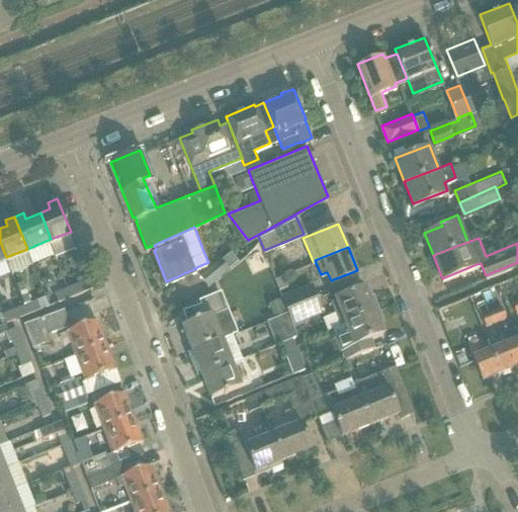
[(230,250),(222,257),(229,266),(238,259),(230,250)]
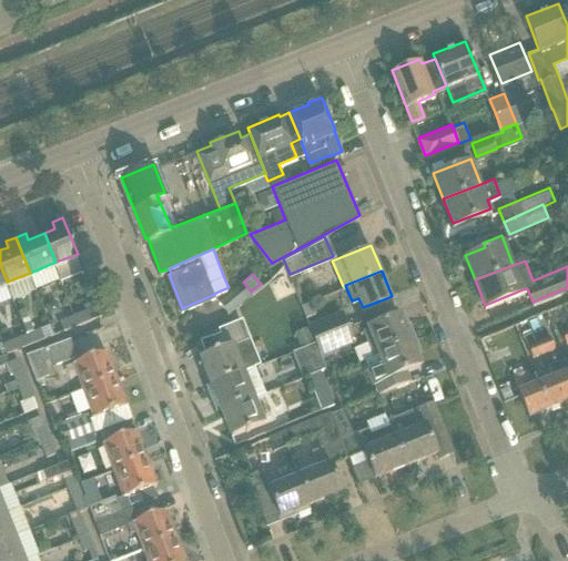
[(284,275),(269,283),(277,302),(293,294),(284,275)]
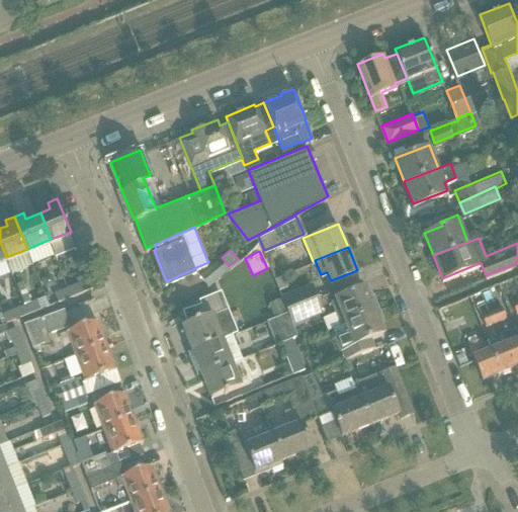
[(221,255),(199,272),(207,283),(229,266),(222,257),(221,255)]
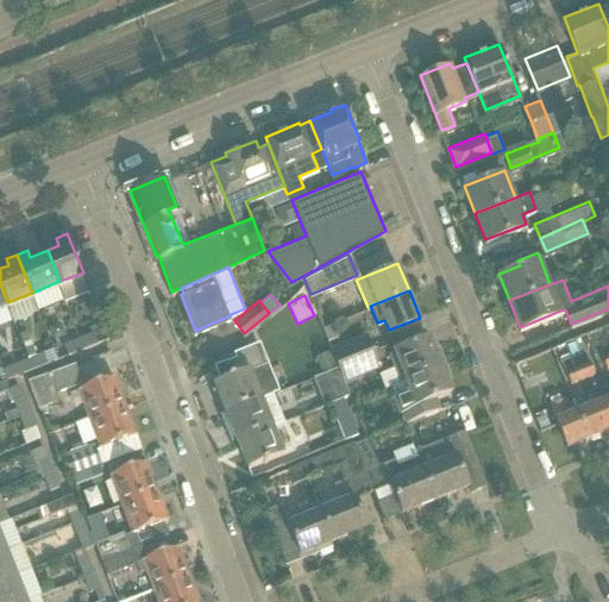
[(93,330),(81,334),(85,344),(108,334),(102,319),(90,323),(93,330)]
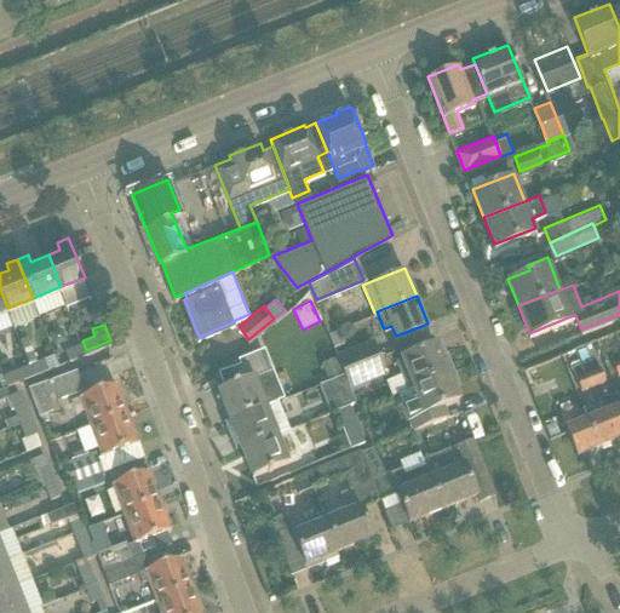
[(333,347),(345,342),(340,328),(327,333),(333,347)]
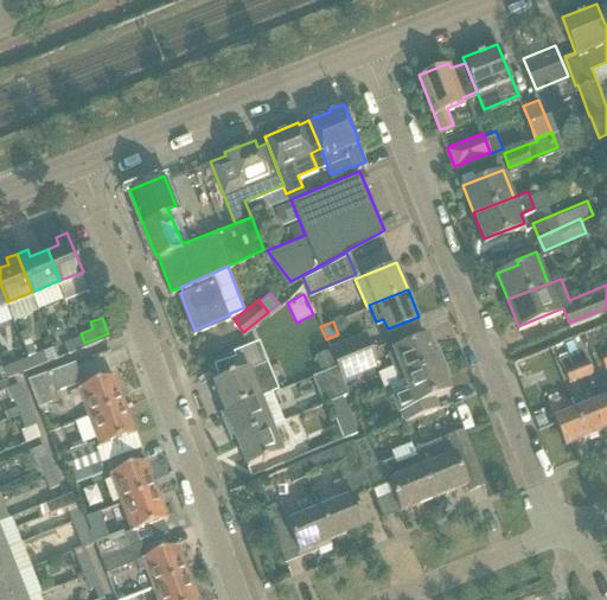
[(43,348),(36,351),(26,327),(19,330),(25,346),(29,353),(32,363),(46,357),(43,348)]
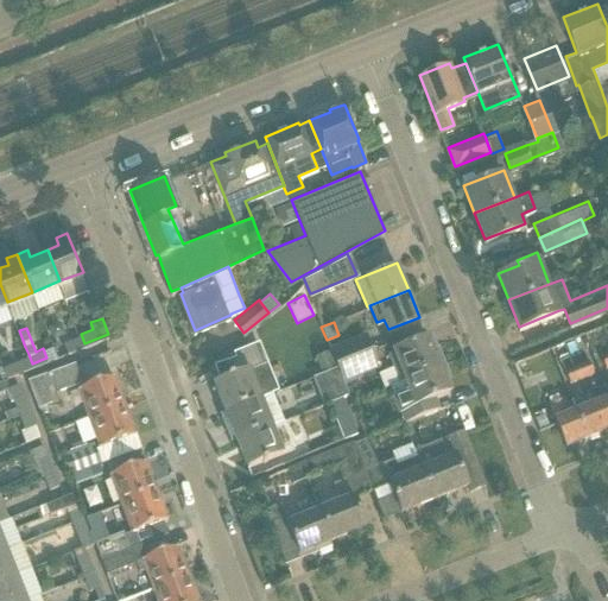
[(329,343),(330,346),(336,360),(374,345),(367,329),(329,343)]
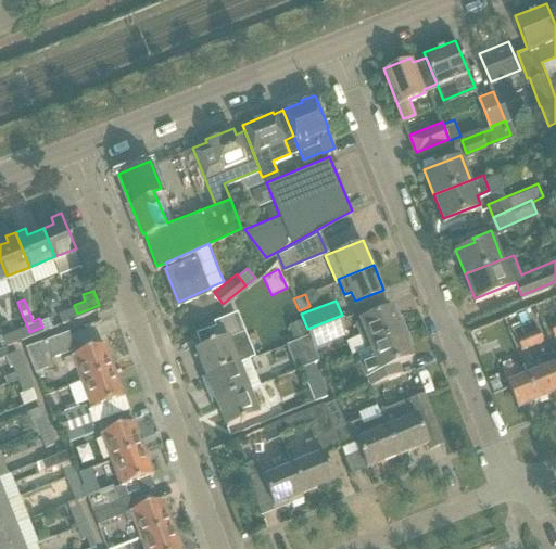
[(77,314),(74,305),(60,310),(63,319),(77,314)]
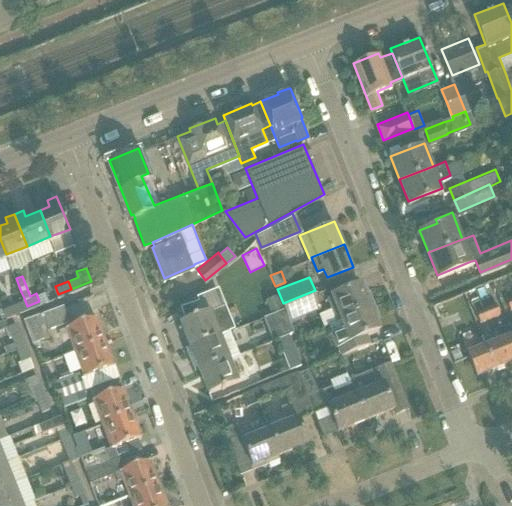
[(338,290),(326,295),(335,318),(373,302),(368,289),(363,291),(359,282),(338,290)]
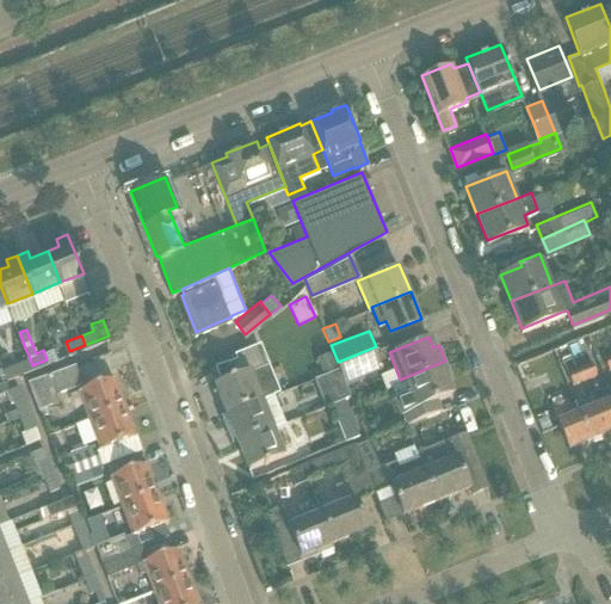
[(224,378),(215,382),(226,411),(273,392),(277,390),(258,343),(234,351),(236,356),(218,363),(224,378)]
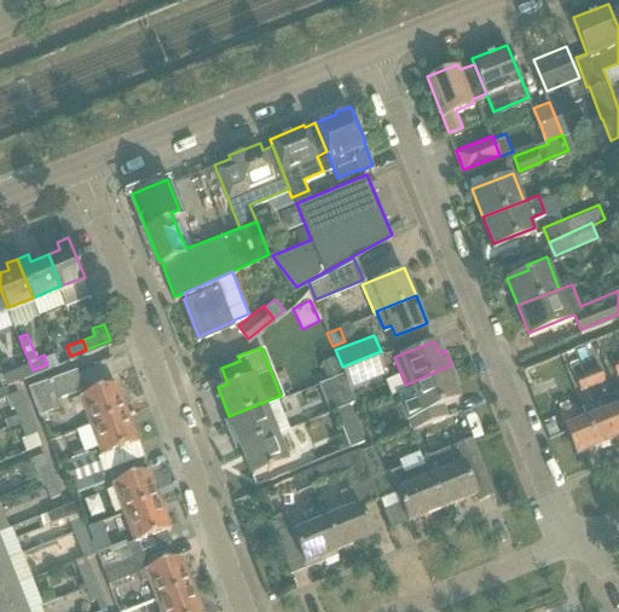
[(388,370),(381,351),(342,367),(343,370),(345,370),(352,388),(363,384),(362,381),(388,370)]
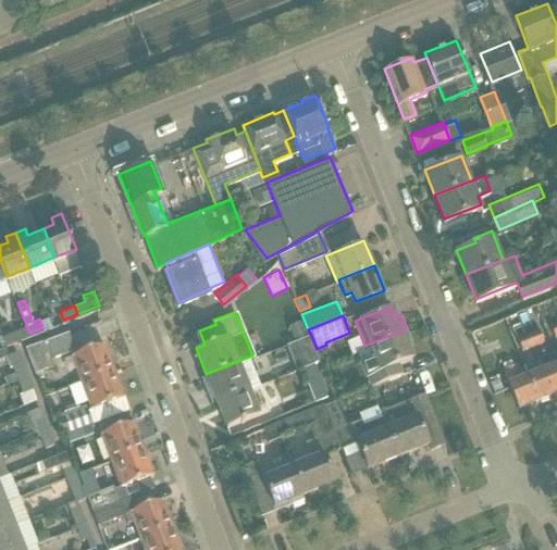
[(302,316),(289,322),(295,338),(309,333),(308,329),(302,316)]
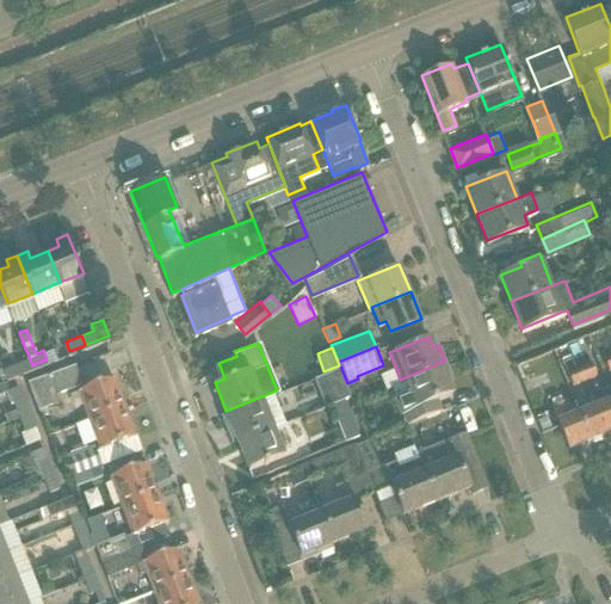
[(29,356),(2,368),(6,377),(32,365),(29,356)]
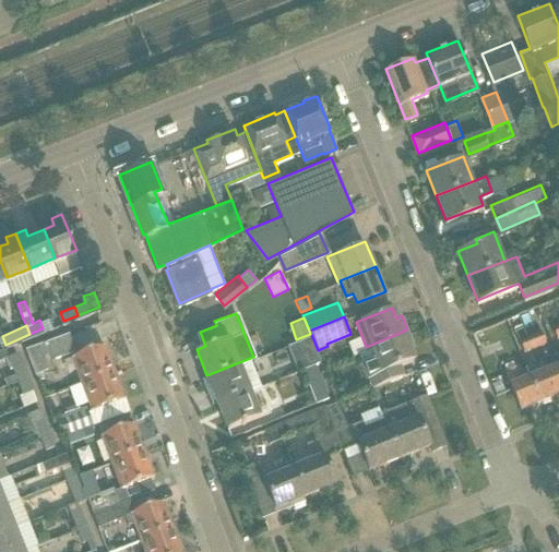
[(542,327),(530,332),(535,345),(546,339),(542,327)]
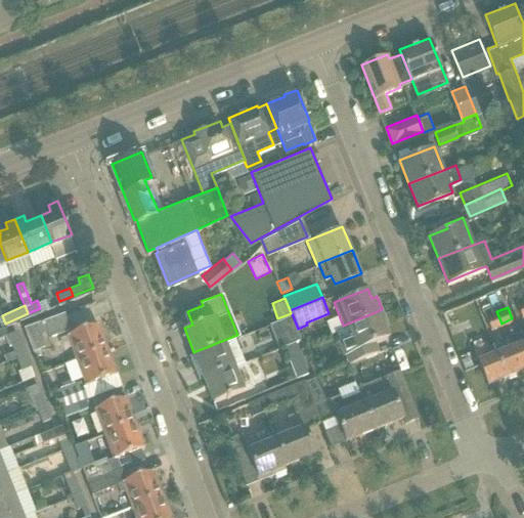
[(66,309),(24,325),(35,355),(41,352),(39,346),(50,342),(47,335),(72,327),(66,309)]
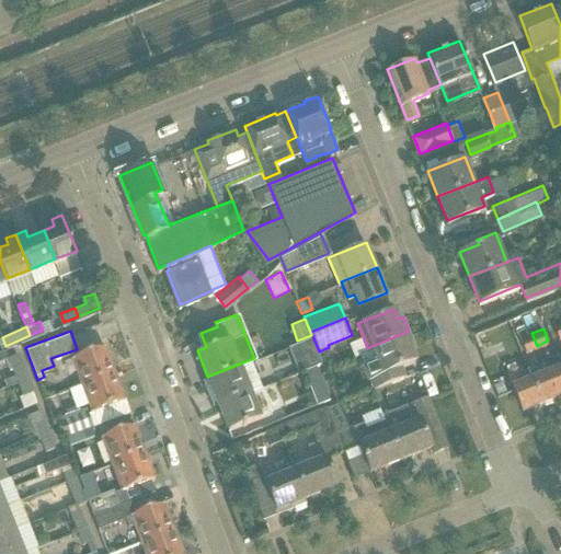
[(367,348),(359,350),(374,385),(385,381),(405,373),(401,364),(413,358),(409,347),(415,345),(409,331),(367,348)]
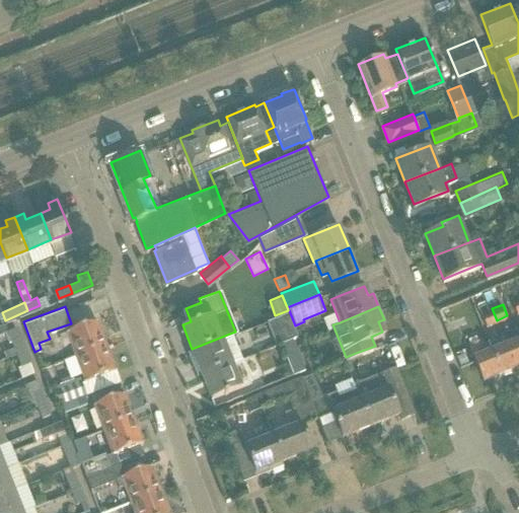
[(487,324),(497,320),(492,308),(482,312),(487,324)]
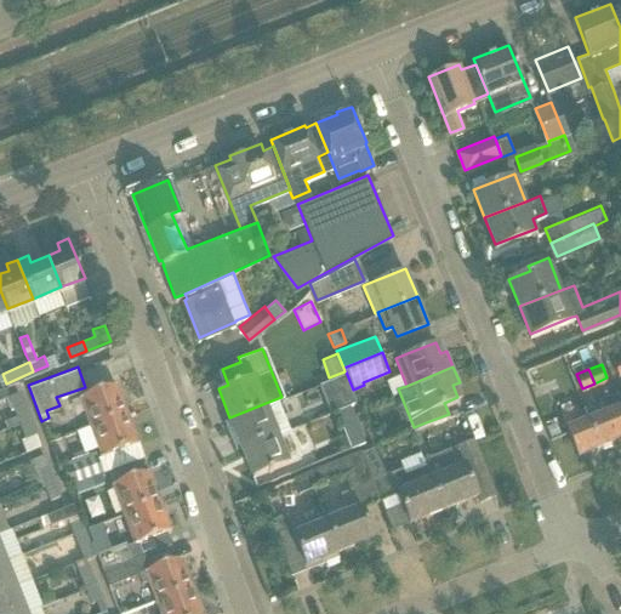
[(345,371),(319,382),(323,392),(349,382),(345,371)]
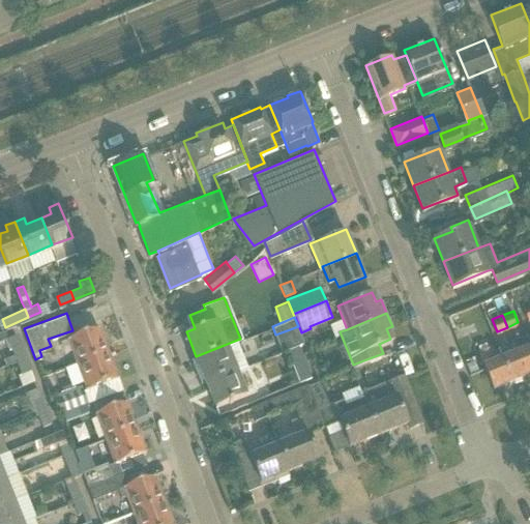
[(98,324),(68,336),(74,350),(78,361),(109,349),(98,324)]
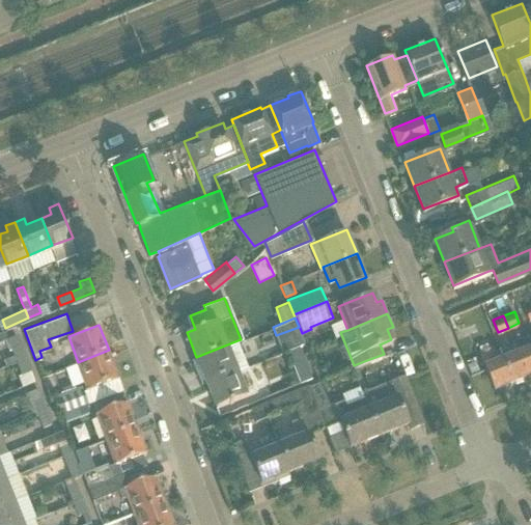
[(16,353),(4,357),(6,363),(18,359),(26,355),(18,333),(4,338),(8,348),(12,347),(16,353)]
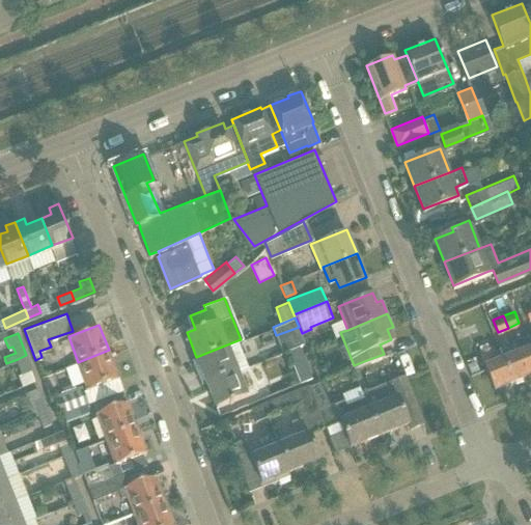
[(530,370),(530,341),(528,334),(512,340),(516,351),(526,374),(530,370)]
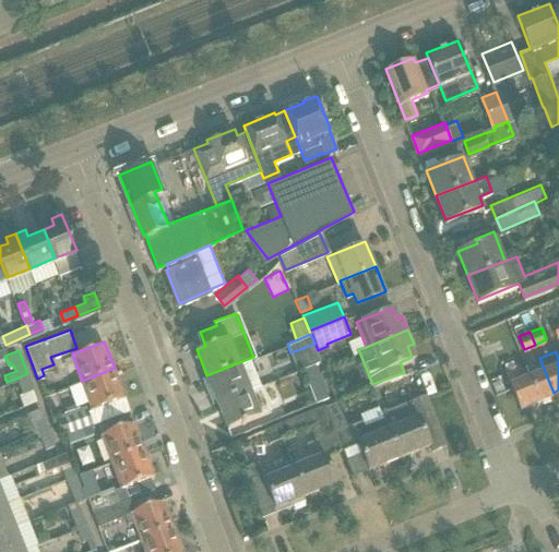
[(259,383),(250,358),(206,375),(203,376),(206,387),(211,386),(216,400),(259,383)]
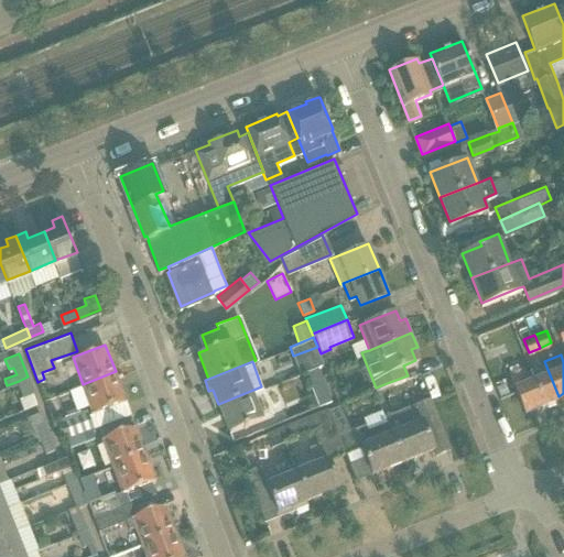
[(324,380),(318,364),(306,370),(312,385),(318,403),(332,399),(324,380)]
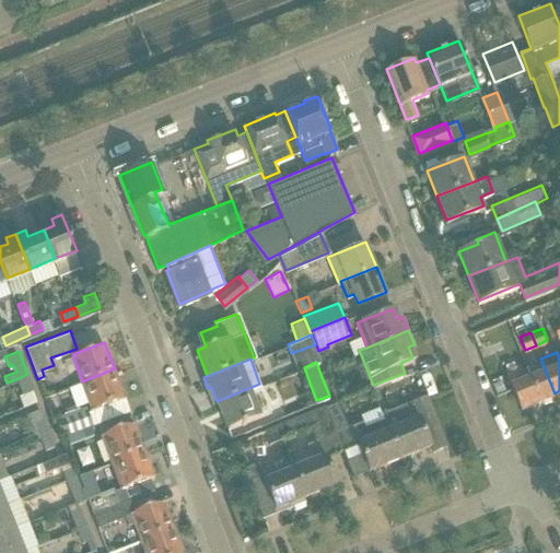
[(518,364),(506,368),(512,383),(511,383),(521,407),(537,400),(527,376),(524,377),(518,364)]
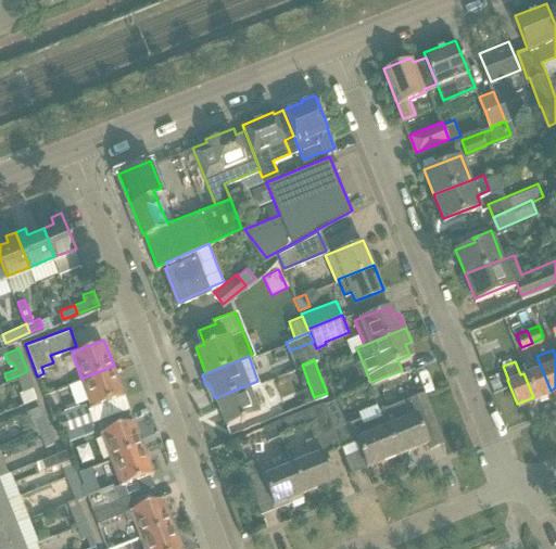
[(114,366),(81,379),(91,405),(123,392),(114,366)]
